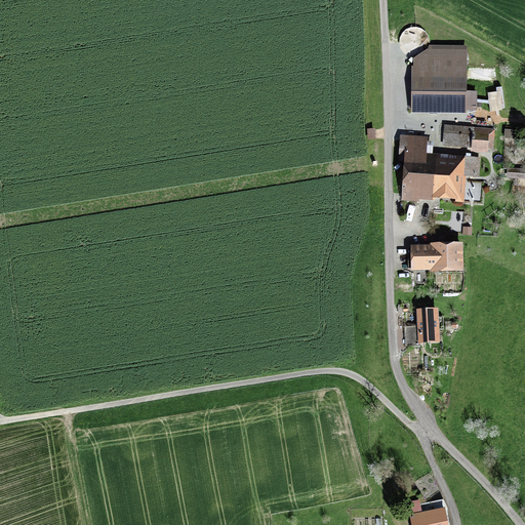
[(414,68),(412,68),(411,114),(467,115),(467,108),(477,109),(477,93),(467,93),(468,46),(429,46),(428,49),(427,49),(413,58),(414,68)]
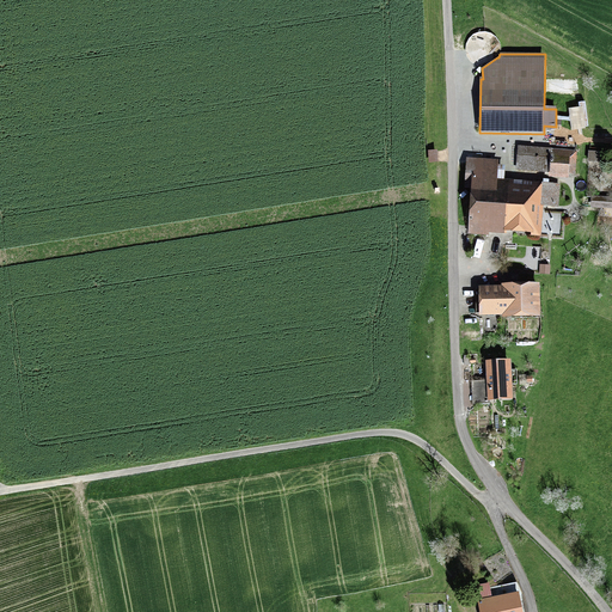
[(518,146),(515,170),(550,173),(549,177),(568,179),(569,172),(577,173),(579,151),(518,146)]
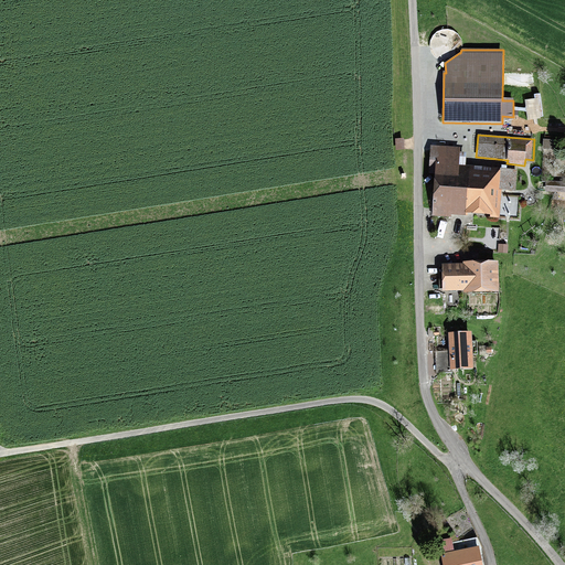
[(396,151),(404,150),(404,139),(395,139),(396,151)]
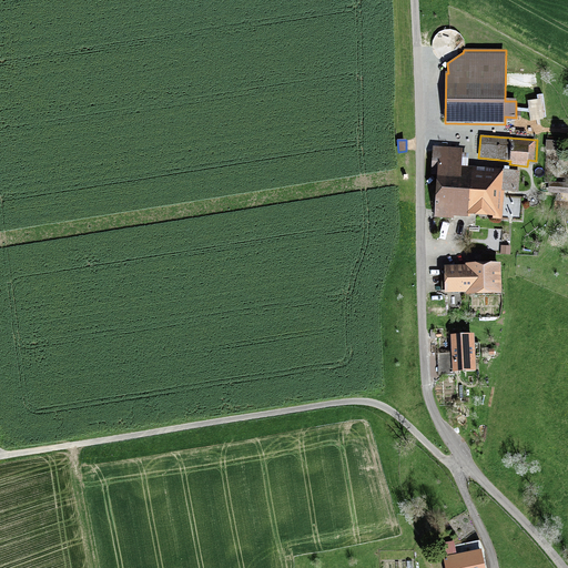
[(546,141),(545,151),(556,152),(557,141),(546,141)]
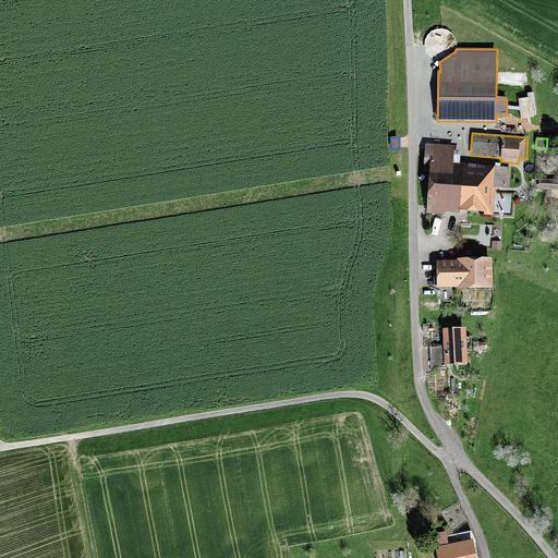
[(453,150),(455,146),(425,144),(423,172),(429,172),(426,214),(446,216),(446,213),(460,214),(460,213),(484,214),(484,216),(493,217),(495,189),(509,190),(510,168),(460,165),(461,152),(453,150)]
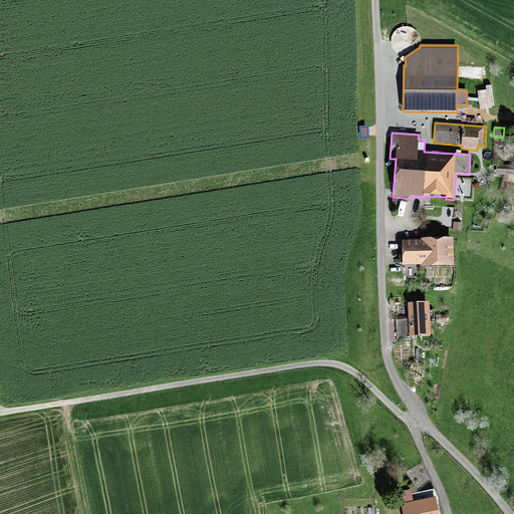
[(496,175),(513,175),(513,166),(497,165),(496,175)]
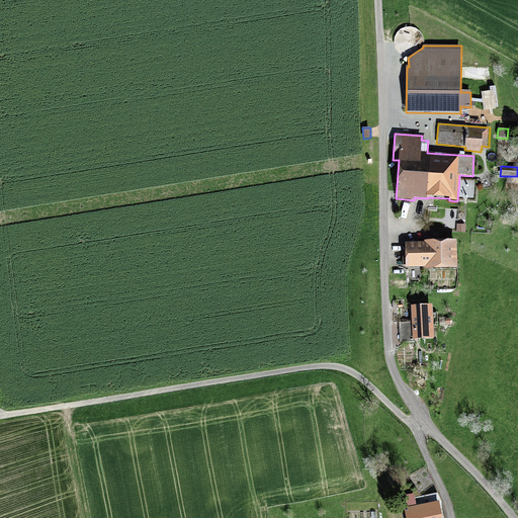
[(456,232),(465,233),(465,225),(456,224),(456,232)]
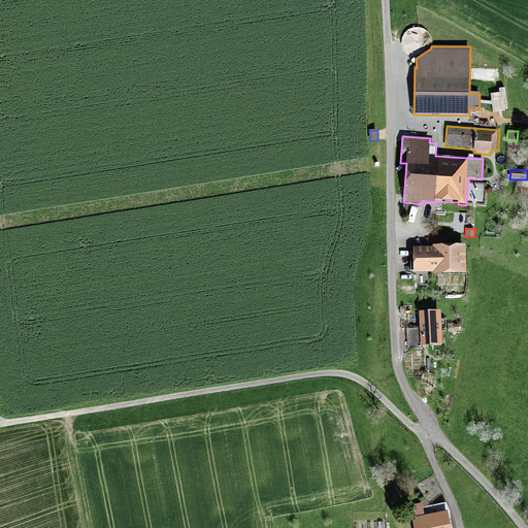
[(432,245),(432,248),(414,249),(414,273),(433,273),(433,275),(465,274),(465,245),(432,245)]
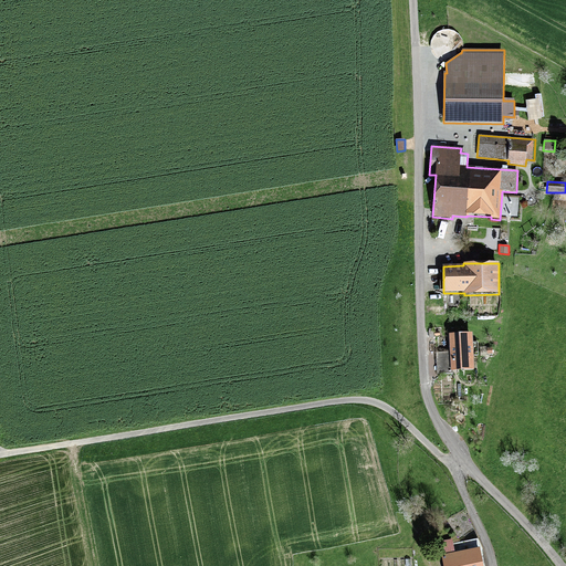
[(473,334),(449,335),(451,373),(474,371),(473,334)]
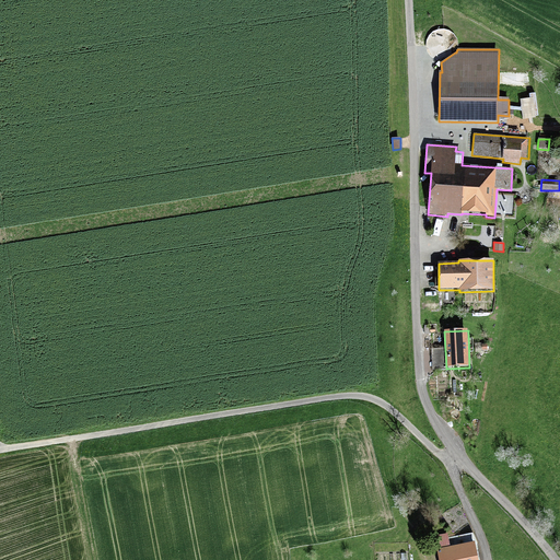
[(435,536),(439,559),(477,559),(475,543),(450,547),(447,535),(435,536)]
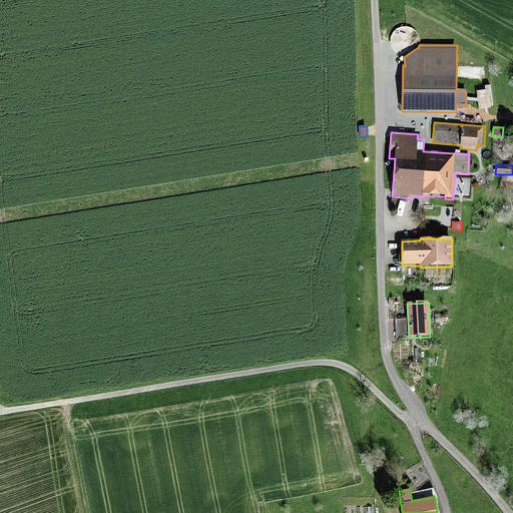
All buildings are outlined.
